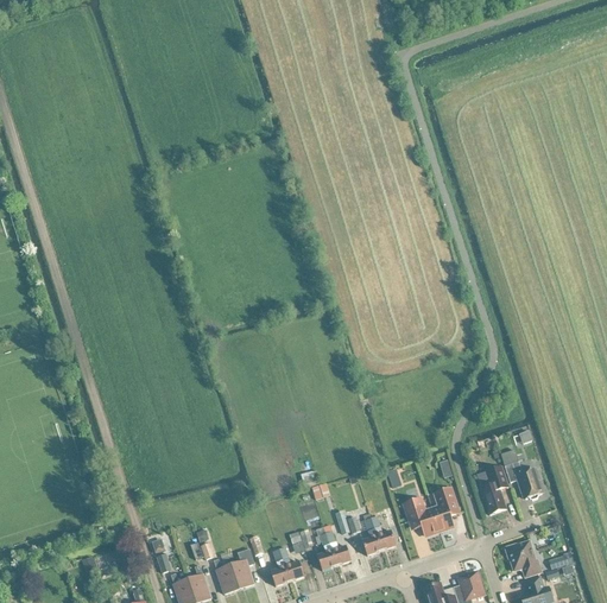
[(531,439),(528,429),(519,431),(522,442),(531,439)]
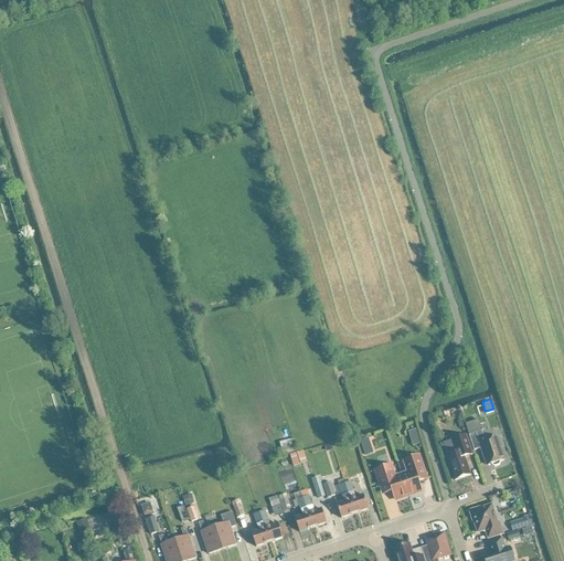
[(481,429),(477,417),(465,422),(468,433),(481,429)]
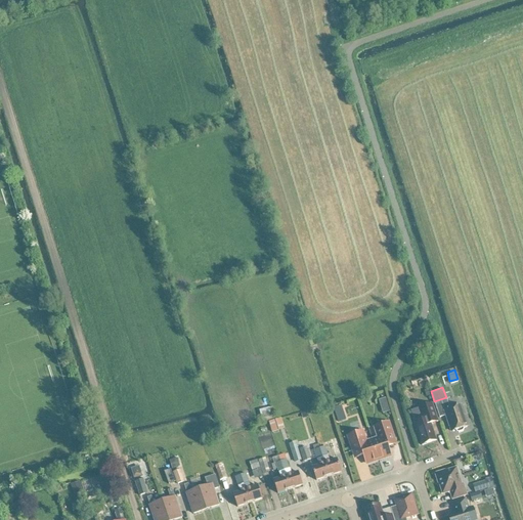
[(379,396),(382,408),(388,407),(386,395),(379,396)]
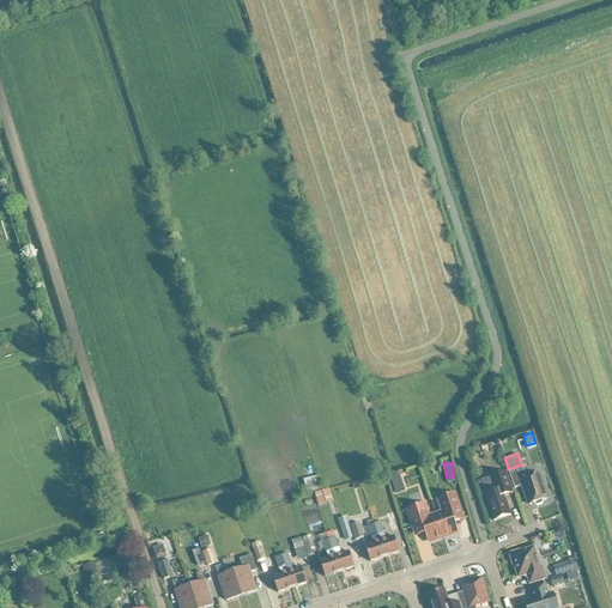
[(543,485),(538,470),(526,475),(522,464),(508,469),(514,485),(521,482),(523,491),(525,491),(528,502),(533,500),(533,502),(535,503),(540,500),(541,498),(541,497),(545,496),(541,485),(543,485)]
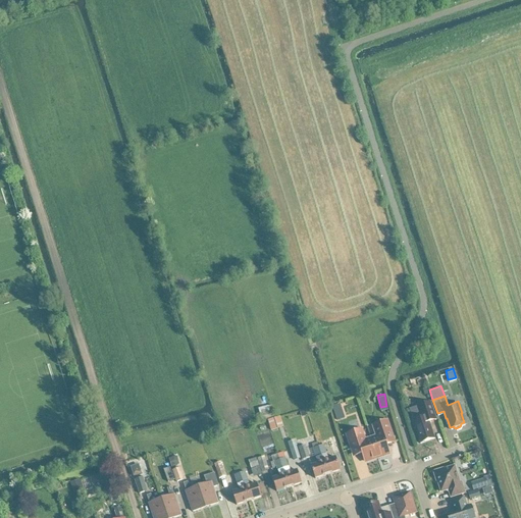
[(435,417),(430,400),(417,404),(418,408),(410,410),(420,441),(433,435),(428,419),(435,417)]
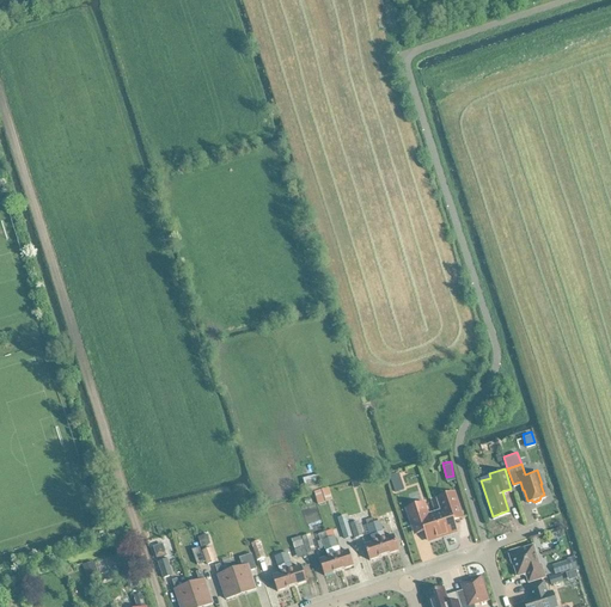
[(301,477),(305,490),(319,486),(316,473),(301,477)]
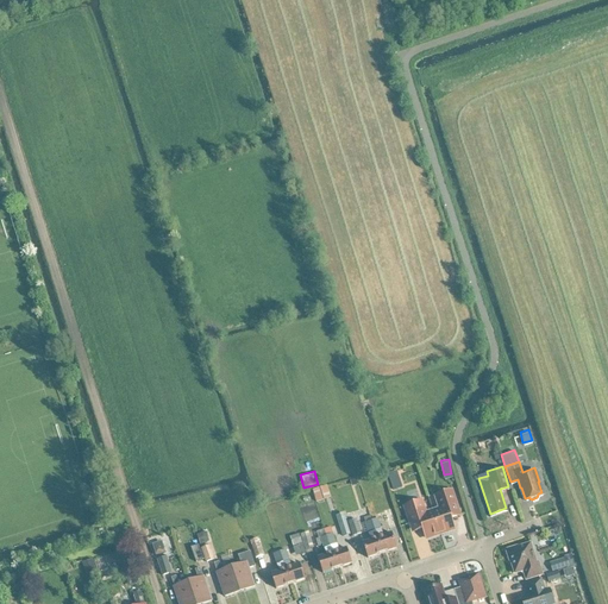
[(392,484),(401,482),(397,473),(389,477),(392,484)]
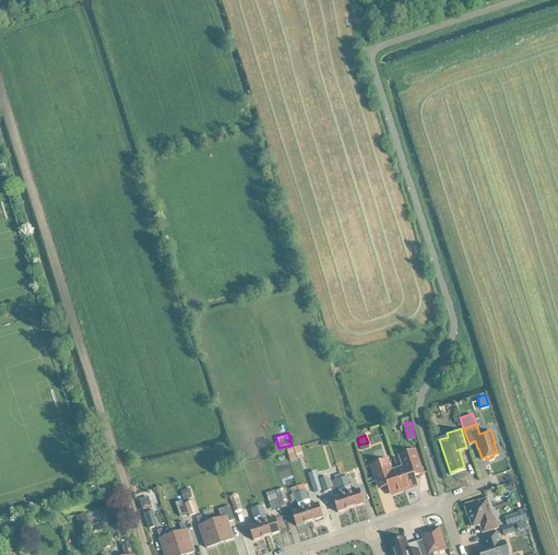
[(298,444),(286,448),(289,458),(289,459),(301,455),(298,444)]
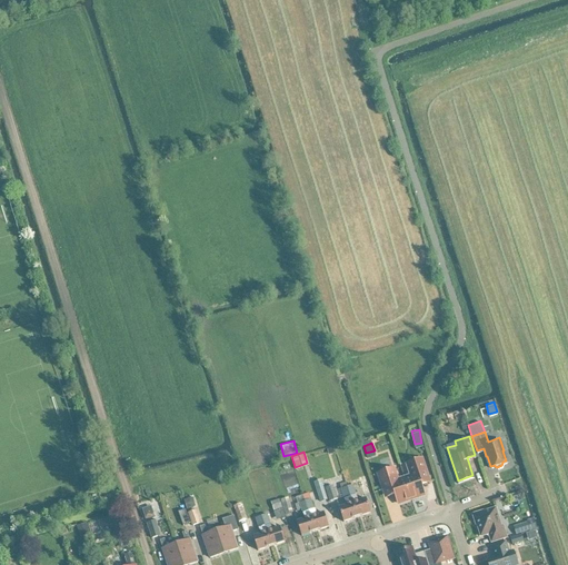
[(410,473),(404,475),(410,496),(422,492),(420,483),(428,479),(426,472),(420,456),(406,462),(410,473)]
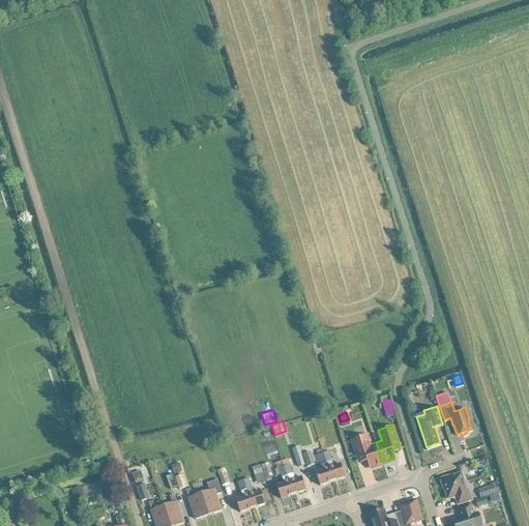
[(365,434),(352,438),(357,453),(359,460),(368,458),(371,466),(382,462),(376,442),(369,444),(365,434)]
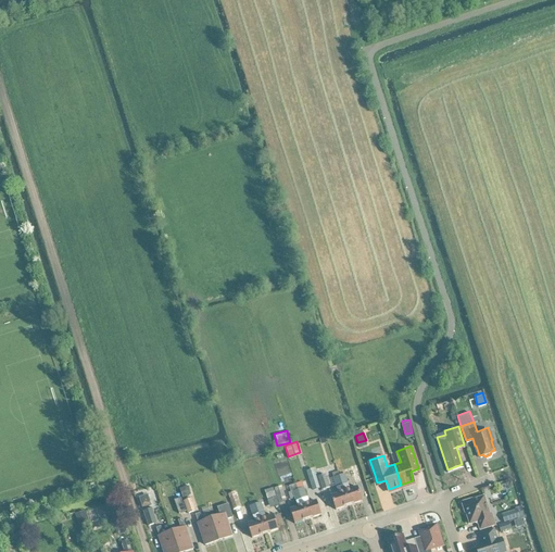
[(353,477),(362,475),(357,461),(349,463),(353,477)]
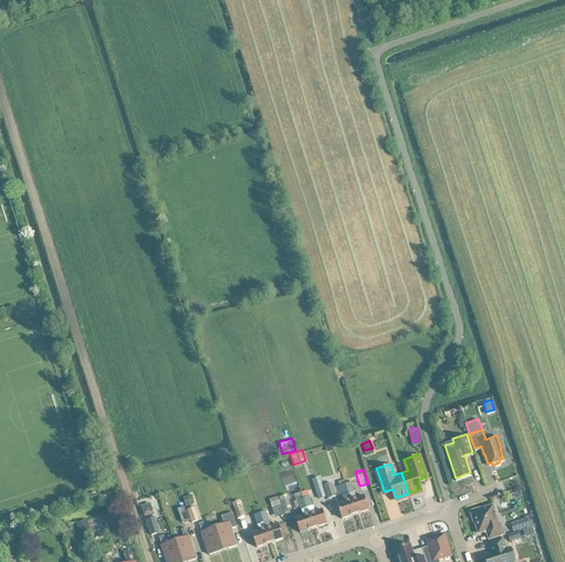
[(325,495),(318,475),(311,477),(317,497),(325,495)]
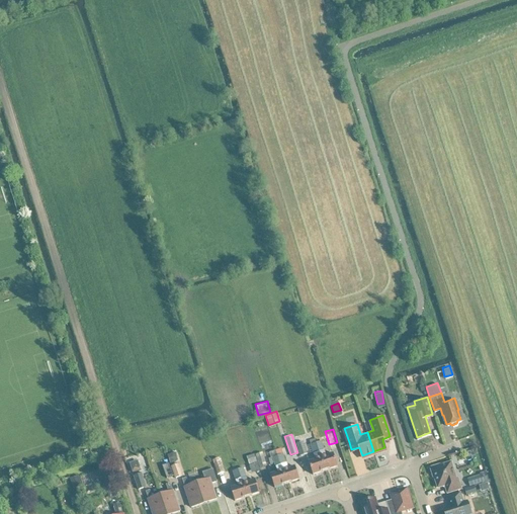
[(326,453),(321,438),(315,440),(324,467),(336,463),(332,451),(326,453)]
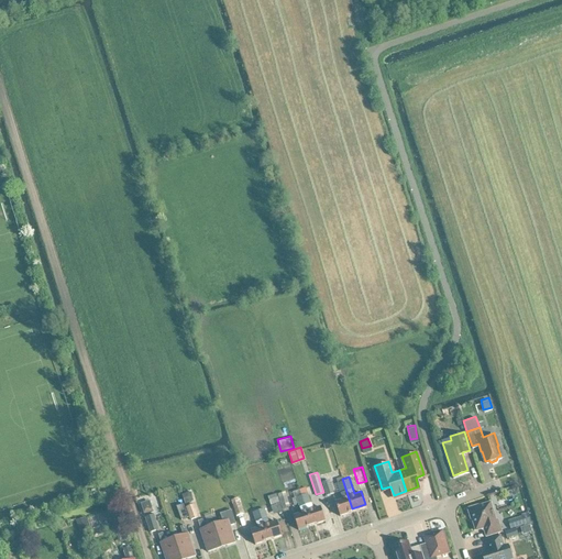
[(333,491),(329,478),(321,480),(320,480),(324,493),(333,491)]
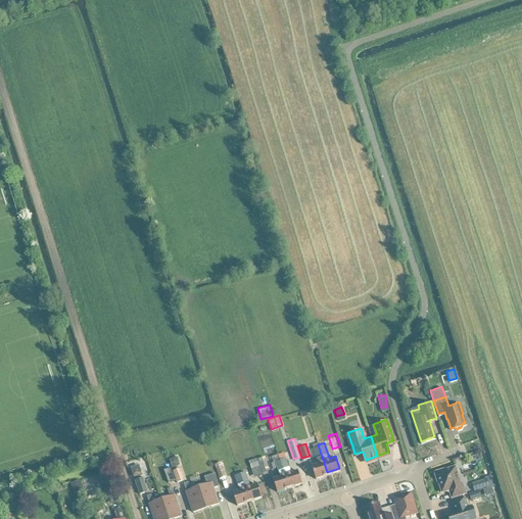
[(319,461),(311,464),(315,477),(327,472),(318,444),(314,445),(314,446),(317,455),(319,461)]
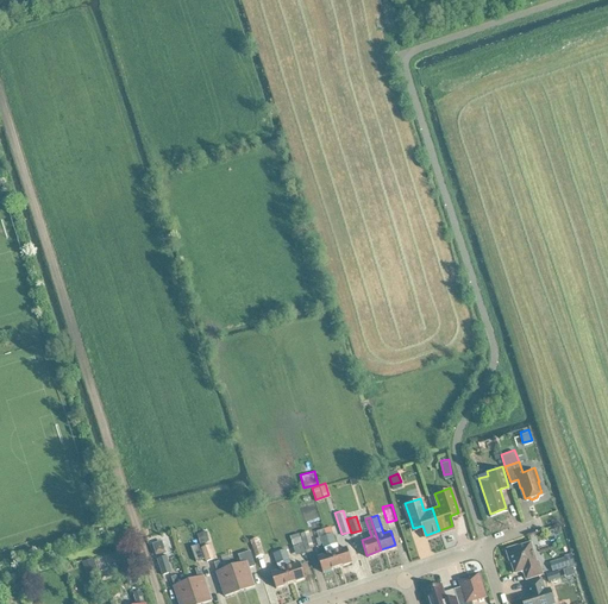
[(330,523),(324,526),(326,534),(333,532),(330,523)]
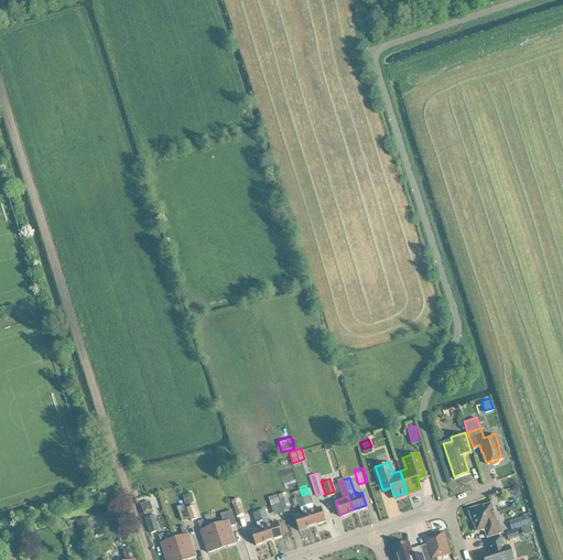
[(302,495),(300,487),(292,490),(294,498),(296,497),(301,512),(293,515),(298,528),(312,524),(302,495)]
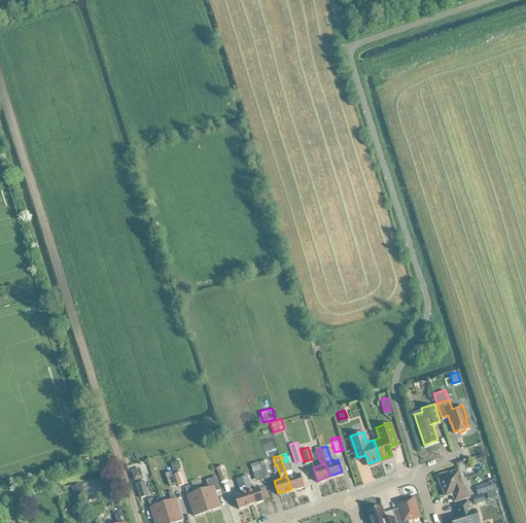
[(270,472),(266,457),(259,459),(264,474),(270,472)]
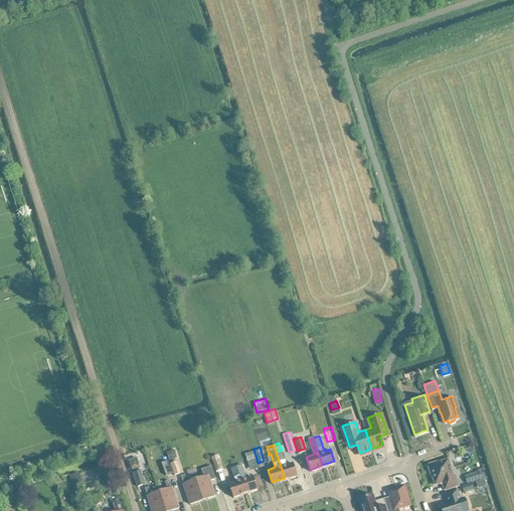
[(166,451),(168,459),(174,457),(171,449),(166,451)]
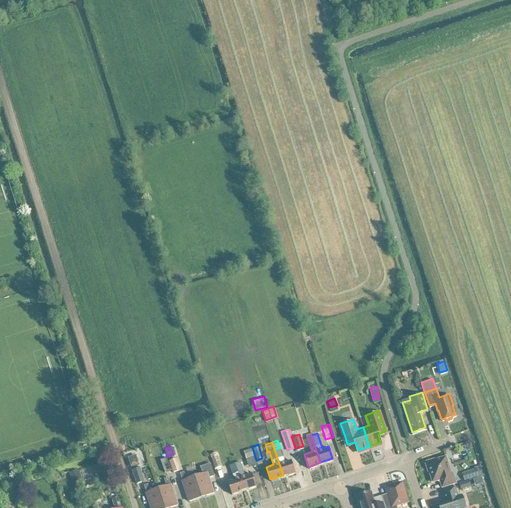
[(254,454),(251,447),(244,449),(247,456),(254,454)]
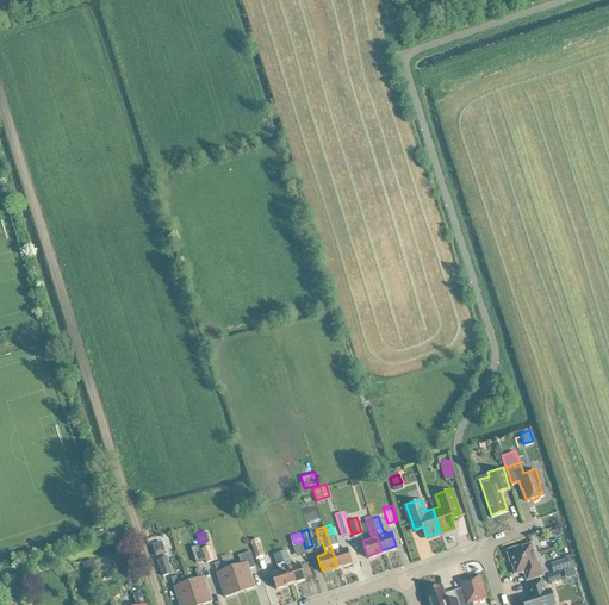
[(347,546),(339,549),(334,532),(327,535),(337,566),(352,561),(347,546)]
